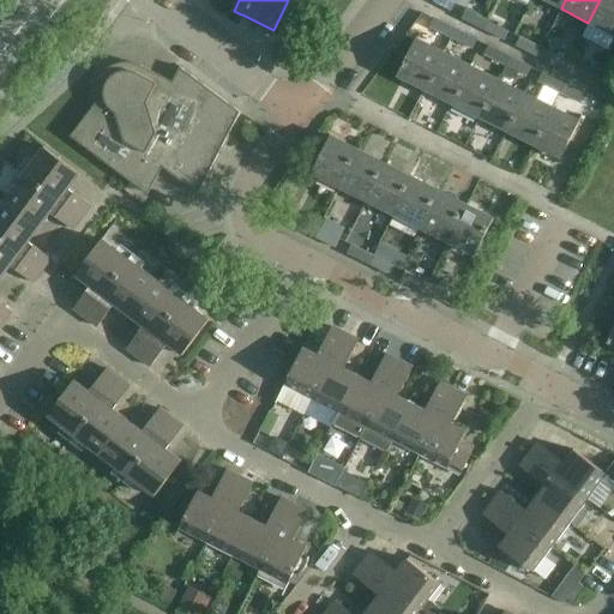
[(613,0),(600,0),(589,23),(613,35),(613,0)]
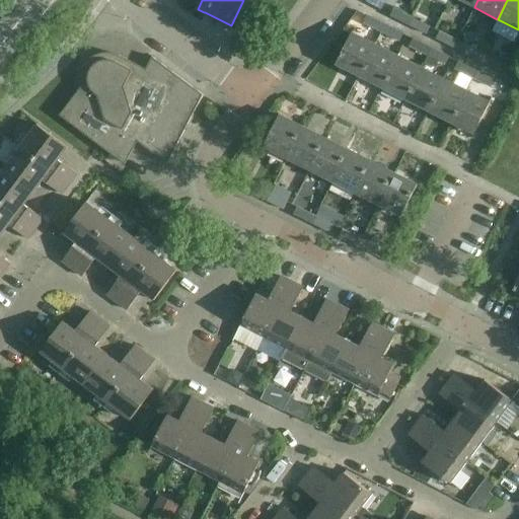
[(409,24),(413,17),(394,8),(390,15),(409,24)]
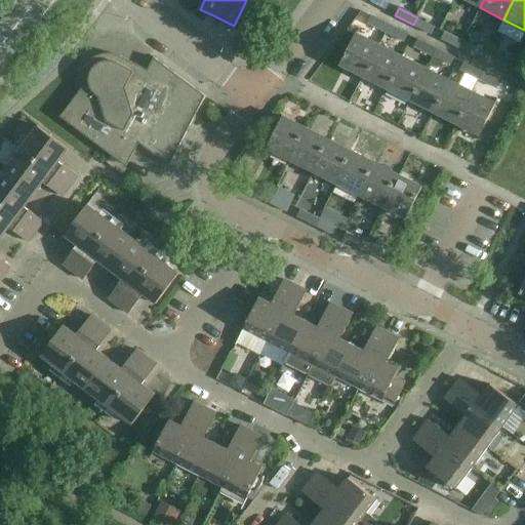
[(387,32),(390,25),(371,15),(367,23),(387,32)]
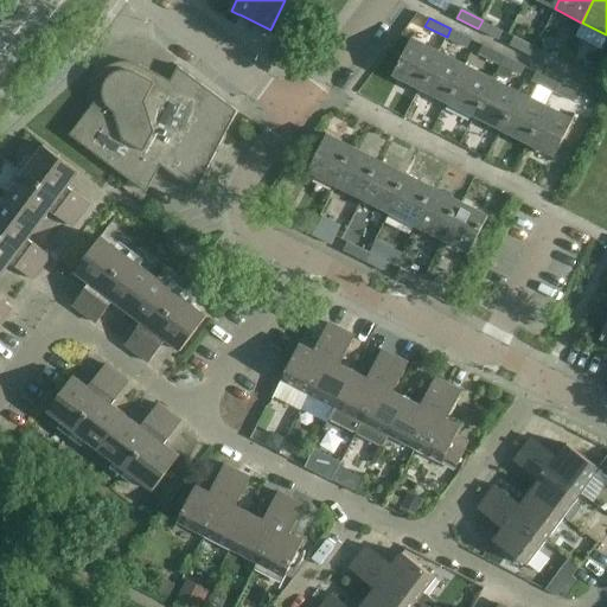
[(483,20),(478,29),(499,40),(503,31),(483,20)]
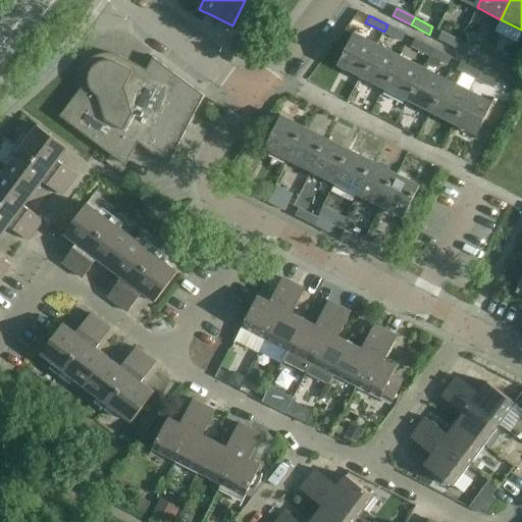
[(387,24),(384,32),(403,42),(406,34),(387,24)]
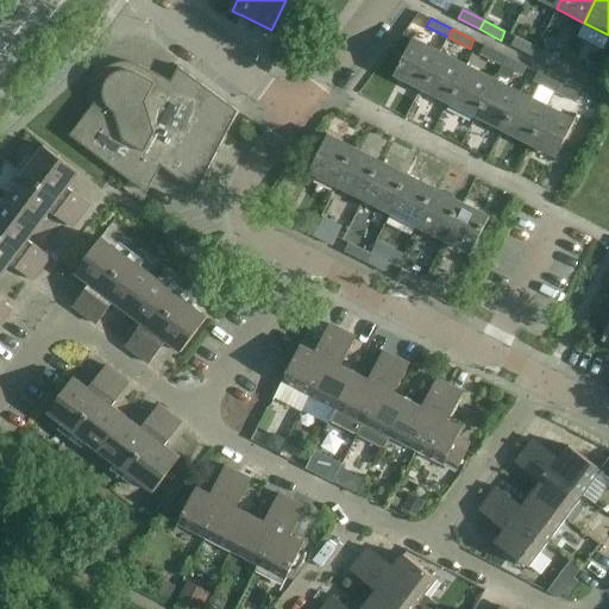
[(533,56),(538,48),(516,37),(512,45),(533,56)]
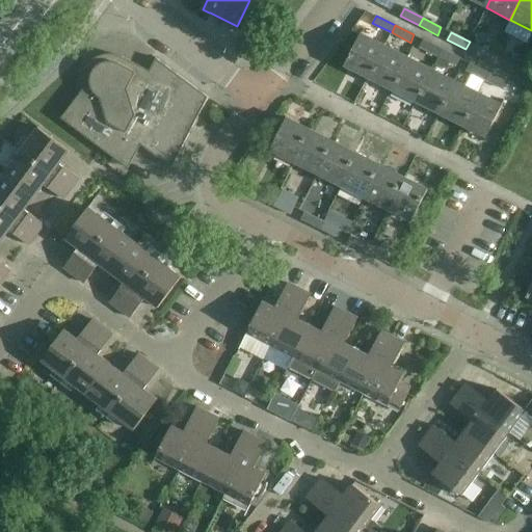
[(486,32),(475,32),(475,43),(486,43),(486,32)]
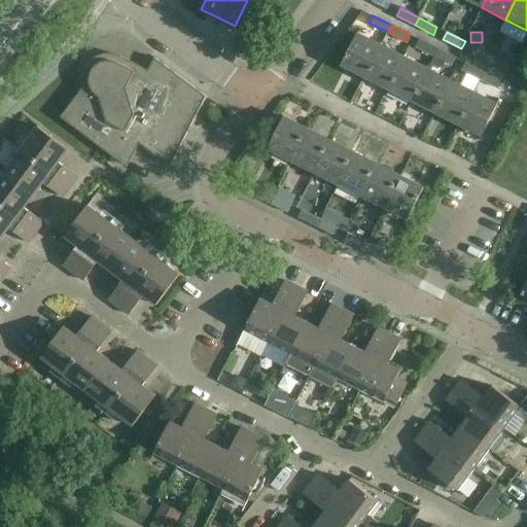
[(358,33),(342,65),(364,76),(381,44),(358,33)]
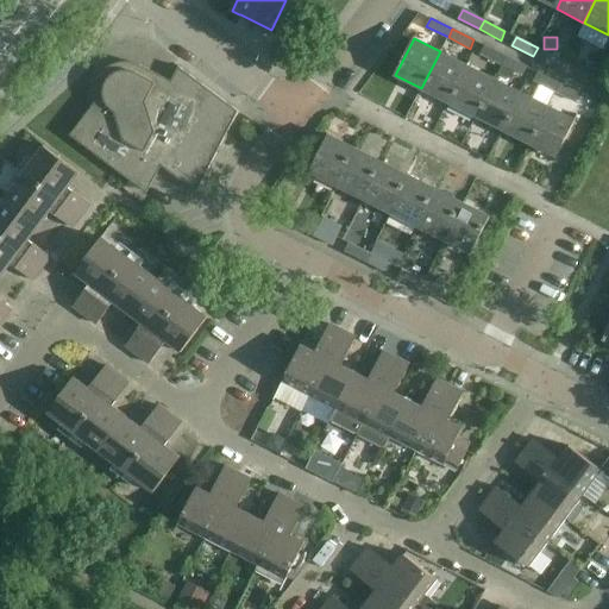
[(502,64),(507,56),(484,45),(481,54),(502,64)]
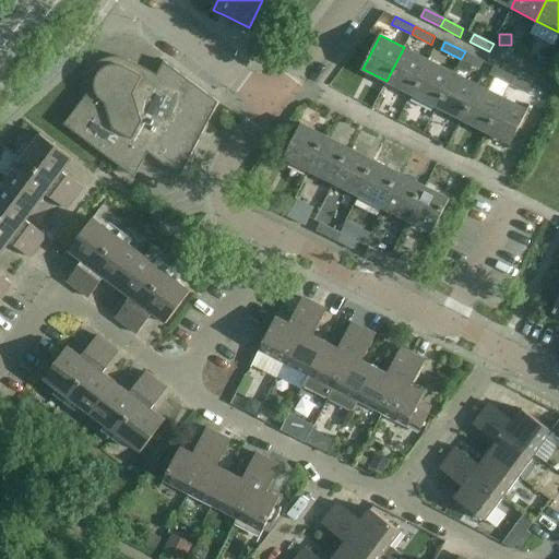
[(494,44),(489,51),(509,61),(513,54),(494,44)]
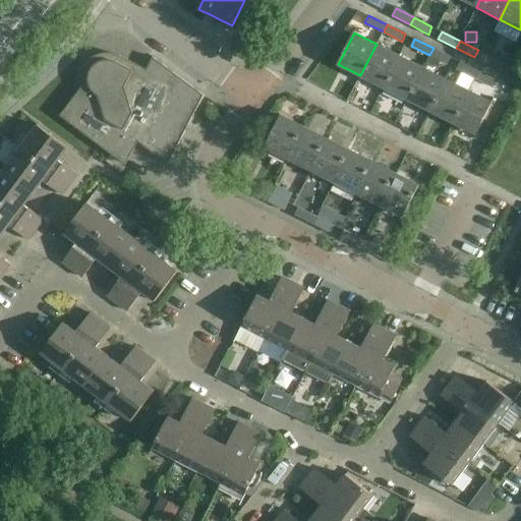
[(377,44),(360,75),(363,77),(383,87),(399,55),(380,45),(377,44)]
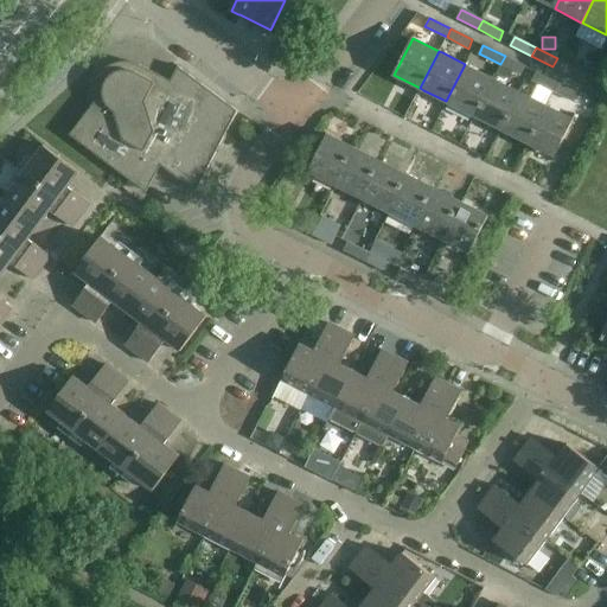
[(505,56),(500,64),(522,75),(525,66),(505,56)]
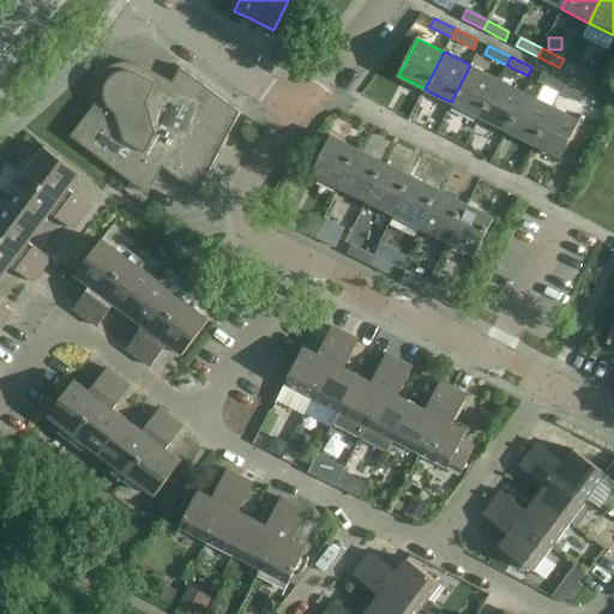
[(166,79),(142,66),(138,65),(132,62),(128,62),(118,64),(114,65),(108,68),(104,72),(101,76),(98,80),(96,85),(96,89),(96,96),(97,102),(71,137),(148,197),(162,169),(197,193),(239,112),(180,67),(173,83),(166,79)]
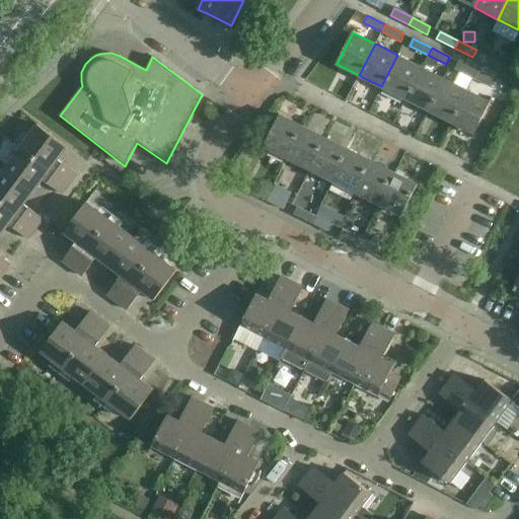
[(397,55),(381,86),(405,99),(422,67),(402,58),(397,55)]
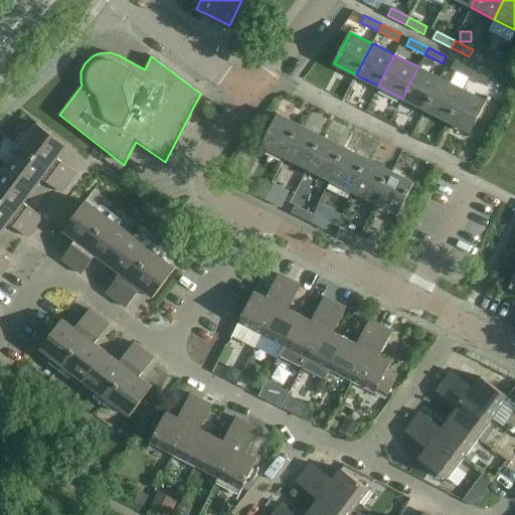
[(496,70),(500,62),(482,54),(478,61),(496,70)]
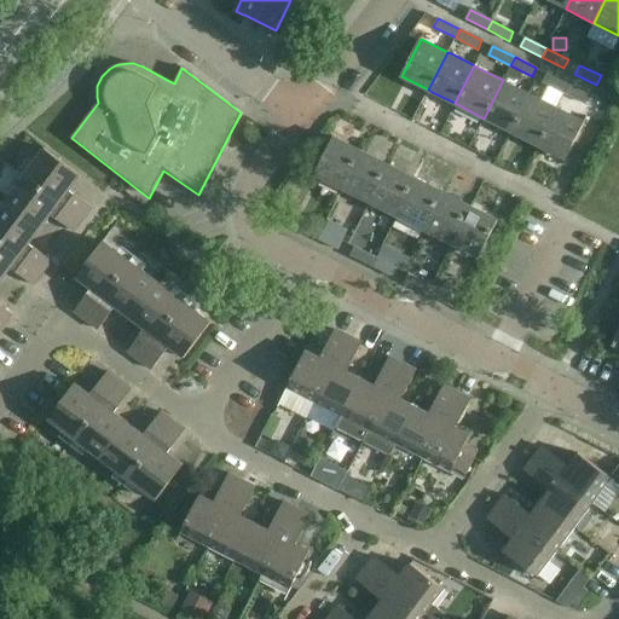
[(563,93),(568,84),(547,73),(542,82),(563,93)]
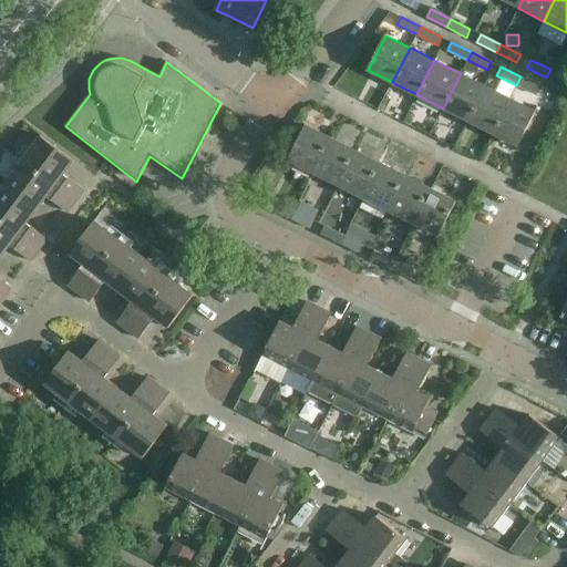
[(566,76),(550,69),(546,78),(566,88),(566,84),(566,76)]
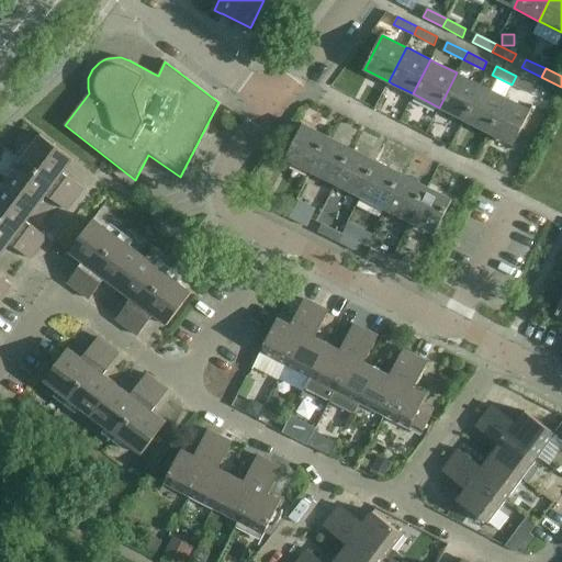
[(463,120),(481,85),(457,72),(439,108),(463,120)]
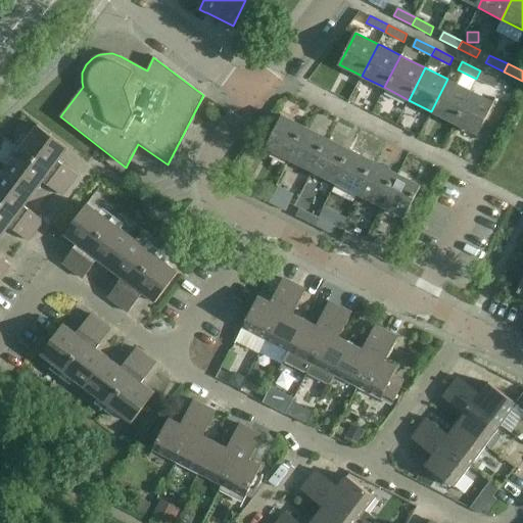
[(480,70),(476,79),(494,88),(498,80),(480,70)]
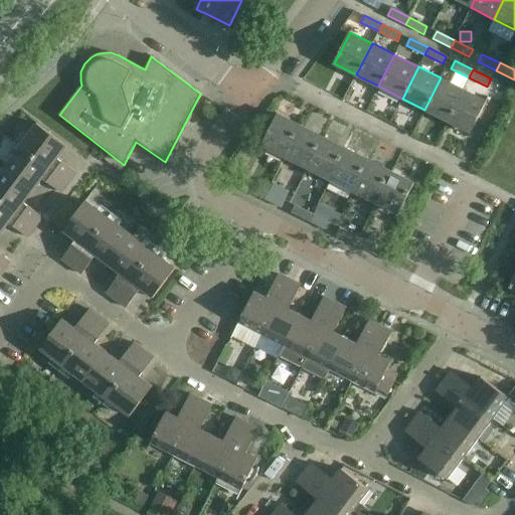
[(448,121),(464,90),(441,77),(424,110),(448,121)]
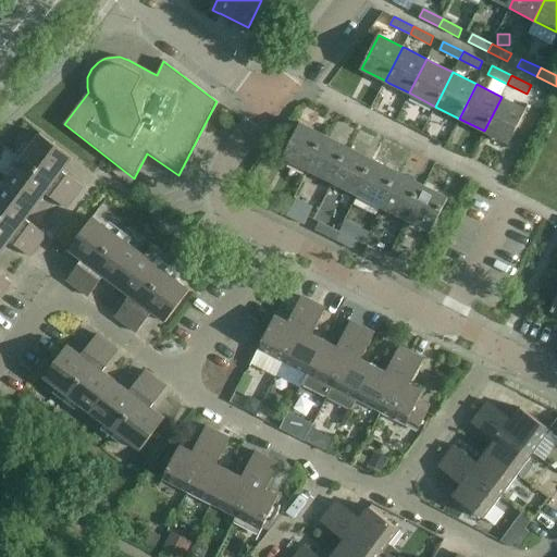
[(502,97),(484,131),(509,144),(527,109),(502,97)]
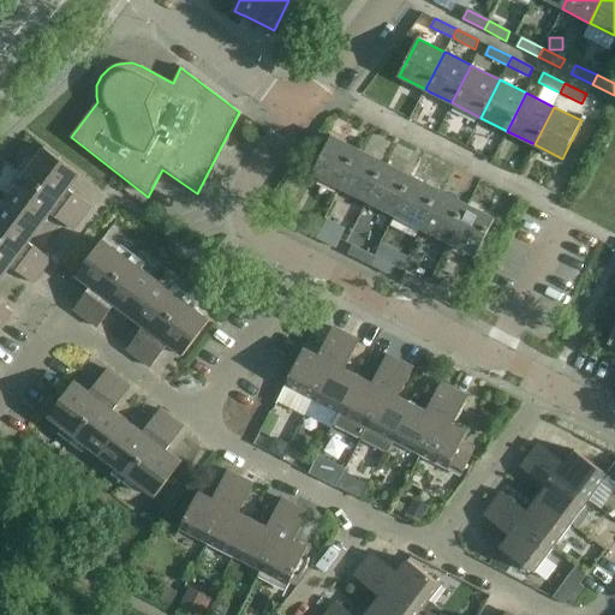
[(339,189),(359,149),(332,136),(312,175),(339,189)]
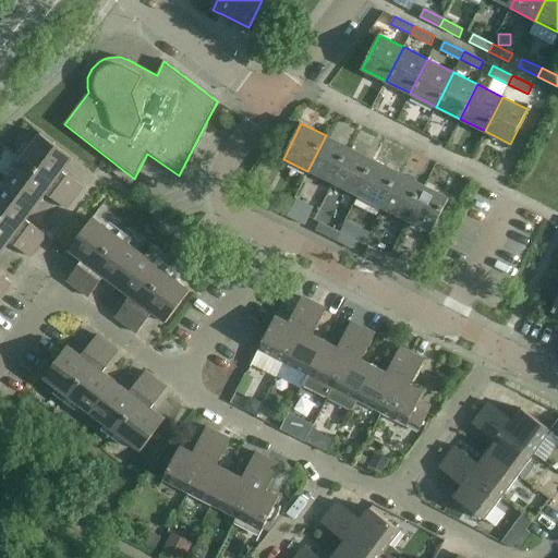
[(23,157),(22,158),(75,197),(83,187),(63,171),(73,158),(40,134),(23,157)]
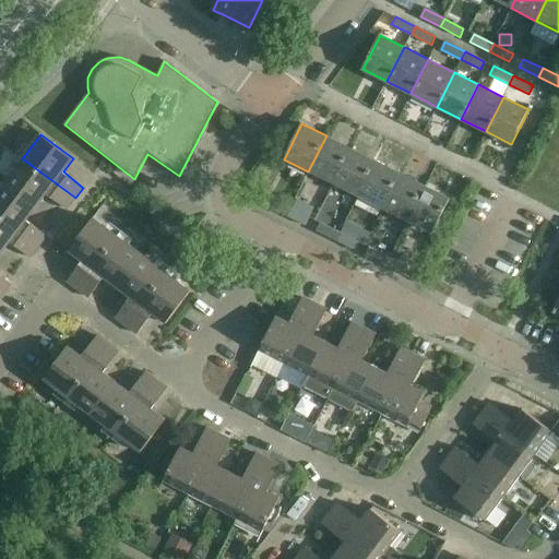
[(333,183),(351,149),(326,135),(308,171),(333,183)]
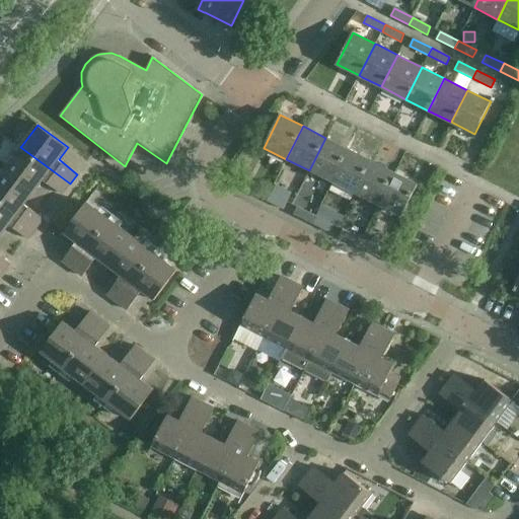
[(332,182),(349,149),(325,138),(309,170),(332,182)]
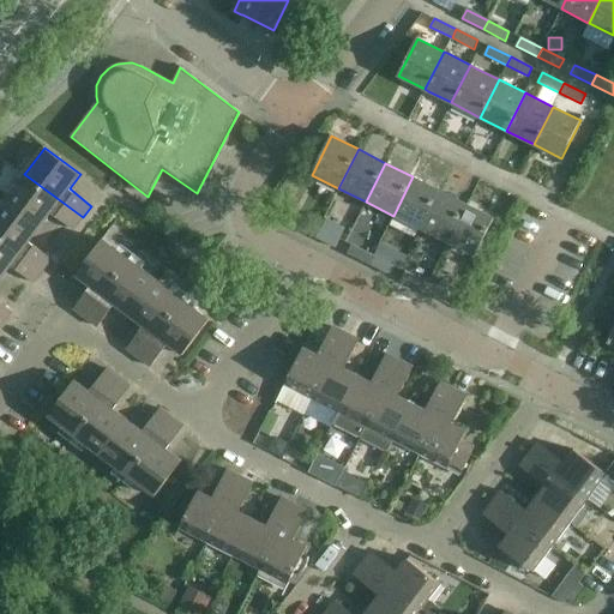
[(24,174),(5,199),(41,226),(52,212),(73,229),(83,217),(24,174)]
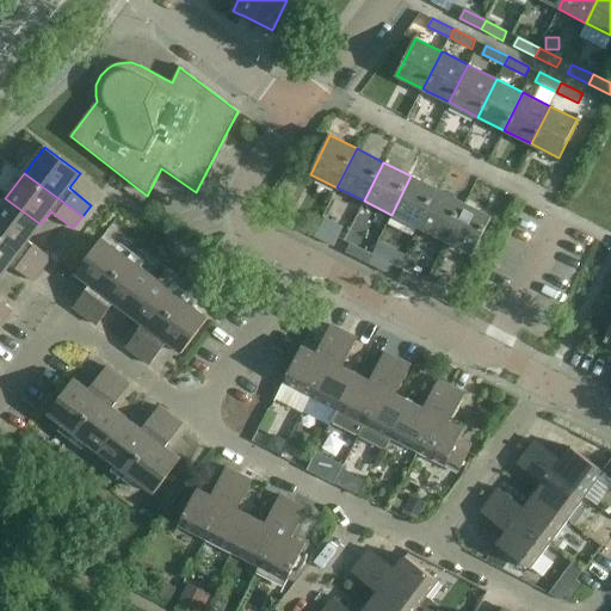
[(418,228),(437,190),(411,176),(392,215),(418,228)]
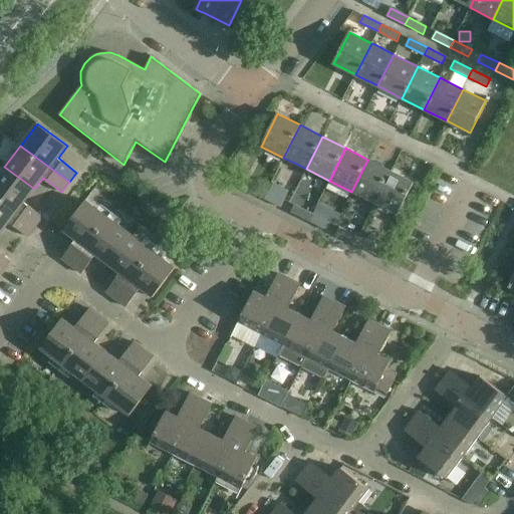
[(361,172),(351,192),(373,203),(389,172),(390,170),(367,160),(361,172)]
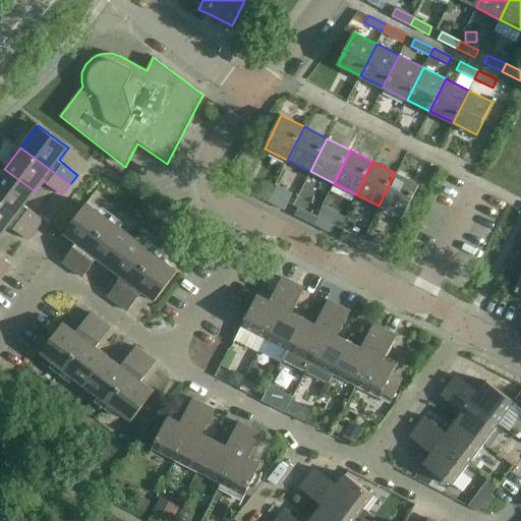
[(24,206),(35,191),(4,169),(0,174),(0,201),(37,229),(44,220),(24,206)]
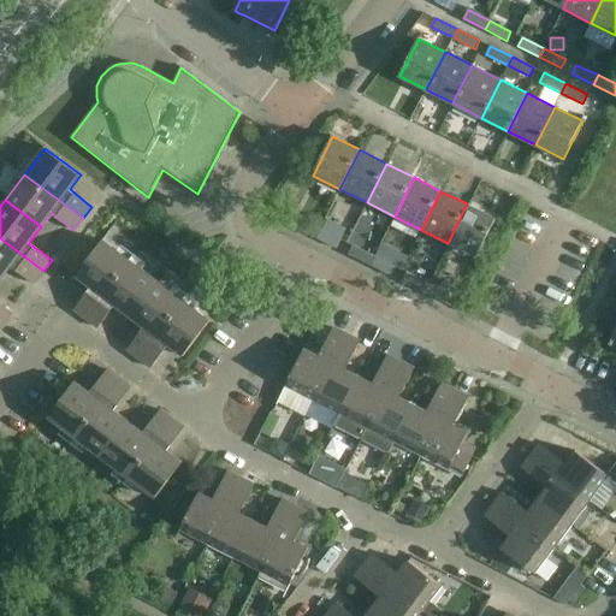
[(466,206),(448,243),(449,243),(477,258),(496,219),(468,205),(467,203),(466,206)]
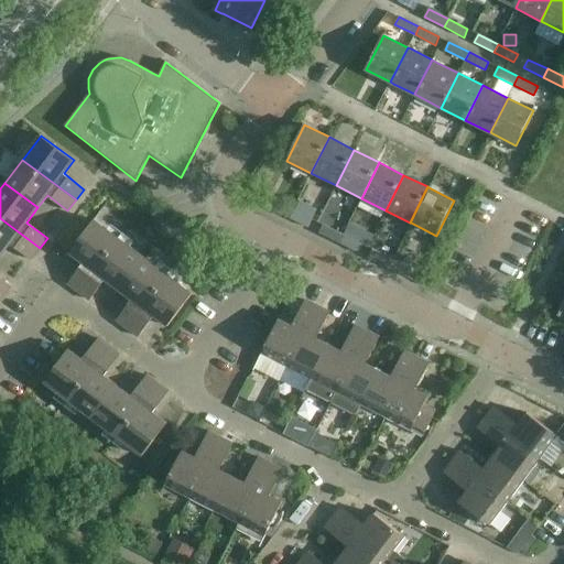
[(289,218),(293,209),(273,198),(269,208),(289,218)]
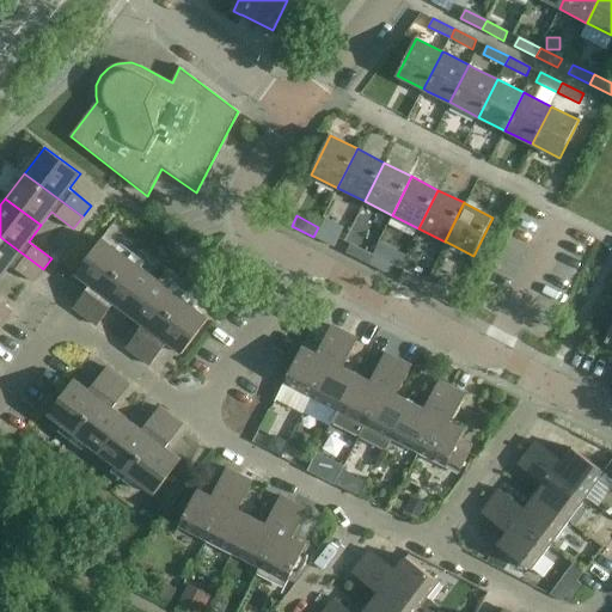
[(318,227),(313,237),(335,248),(340,238),(340,237),(343,228),(323,218),(318,227)]
